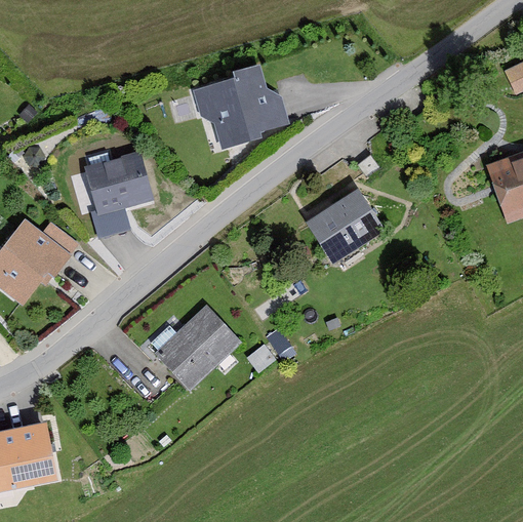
[(522,62),(505,71),(515,92),(522,88),(522,62)]
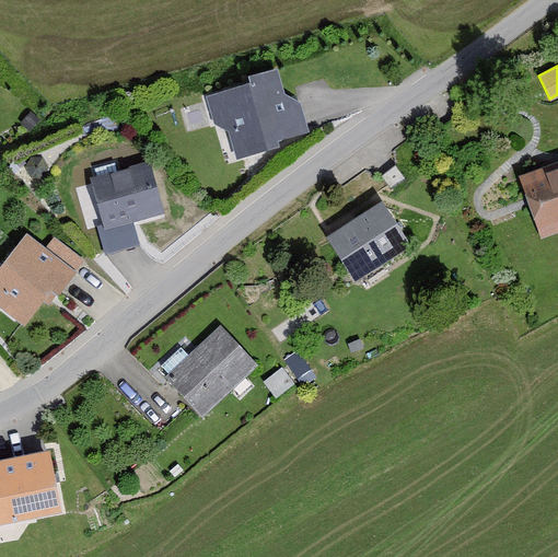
[(300,104),(283,95),(277,70),(194,92),(200,118),(213,129),(218,147),(225,144),(234,151),(236,158),(278,147),(276,140),(307,131),(300,104)]
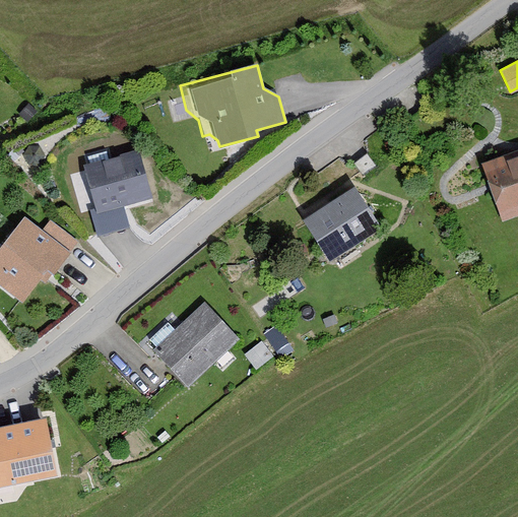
[(150,199),(139,150),(84,165),(94,208),(89,210),(96,235),(129,227),(124,206),(150,199)]
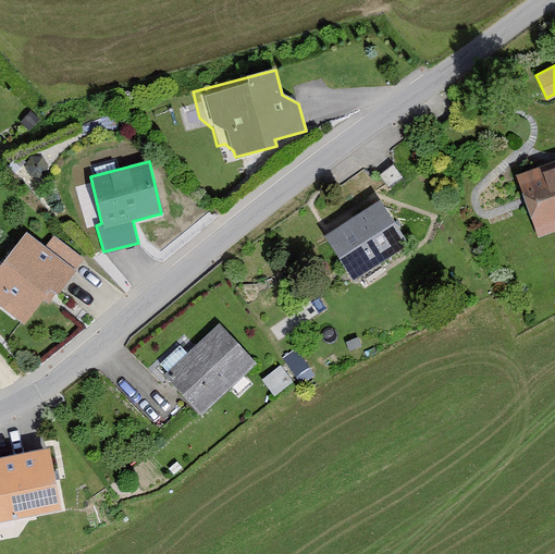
[(554,162),(517,175),(538,237),(554,232),(554,162)]
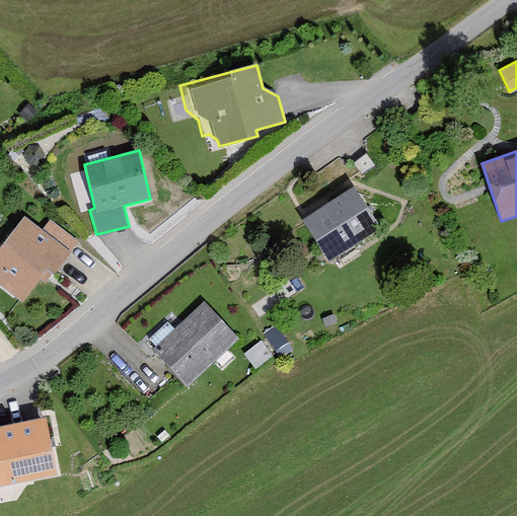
[(379,229),(352,187),(303,219),(330,261),(379,229)]
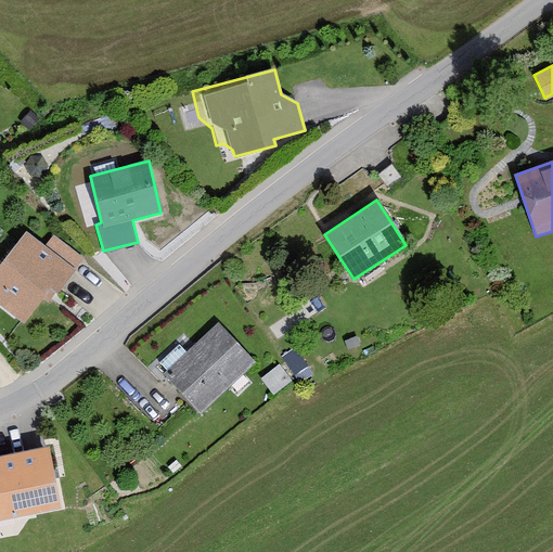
[(84,258),(53,234),(46,244),(27,230),(0,266),(0,307),(22,324),(49,289),(56,294),(84,258)]
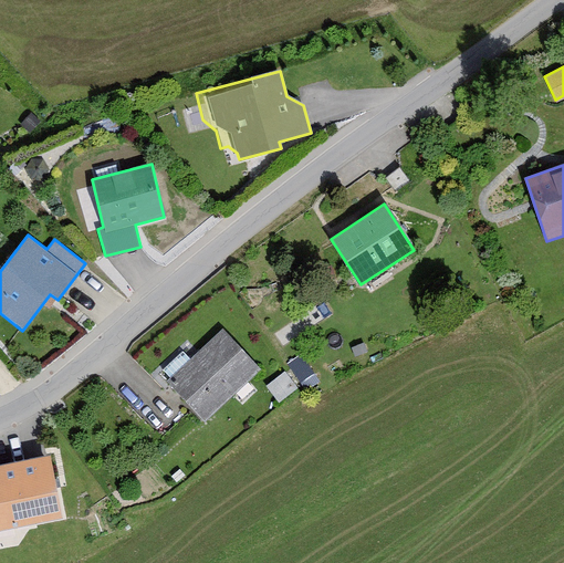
[(257,367),(223,331),(170,379),(204,416),(257,367)]
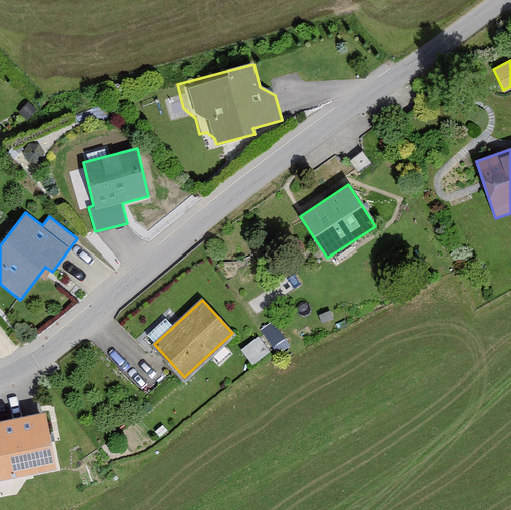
[(266,353),(253,338),(238,350),(250,365),(266,353)]
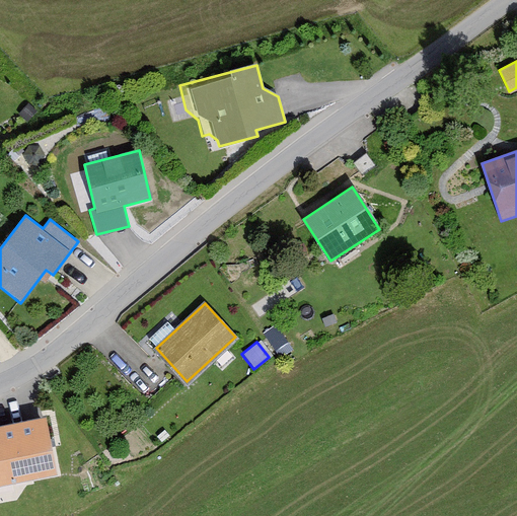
[(0,488),(57,475),(45,419),(0,428),(0,488)]
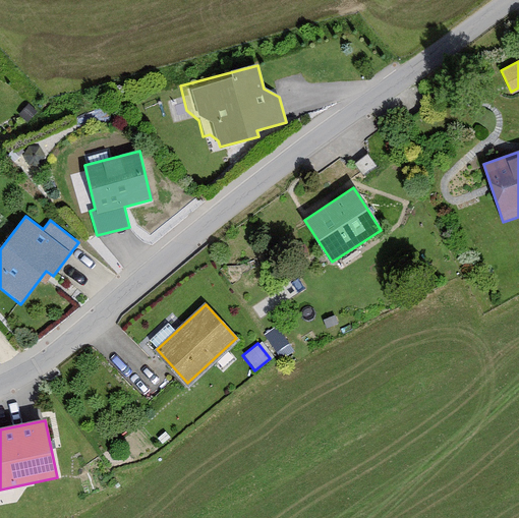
All buildings are outlined.
